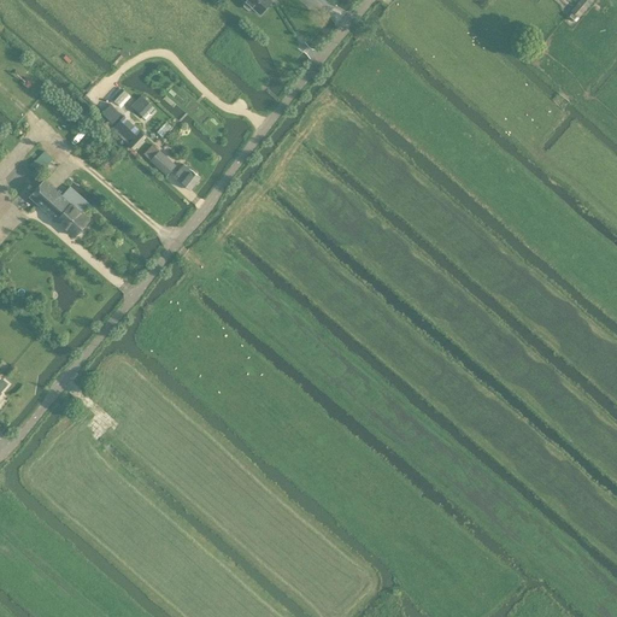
[(274,0),(272,0),(241,0),(245,3),(244,4),(244,7),(247,11),(251,10),(252,9),(260,16),(274,0)]
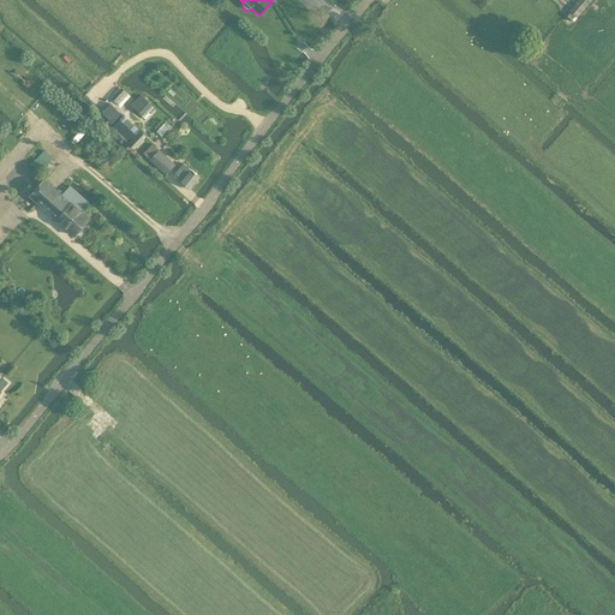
[(574,22),(591,1),(590,0),(578,0),(568,11),(571,13),(566,18),(571,23),(572,21),(574,22)]
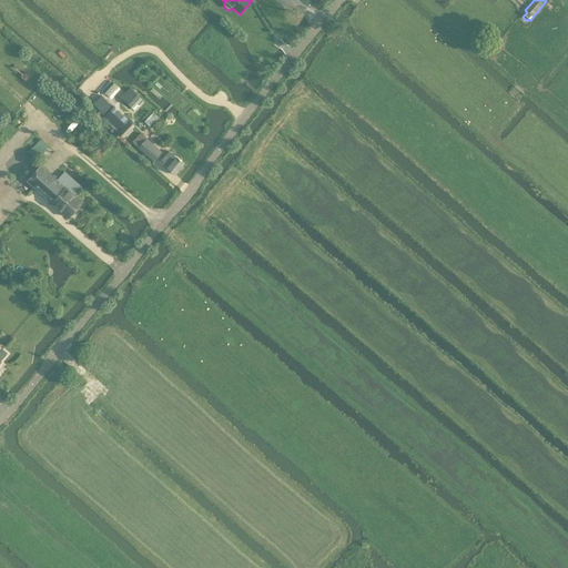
[(113,82),(103,92),(105,93),(111,99),(120,89),(114,83),(113,82)]
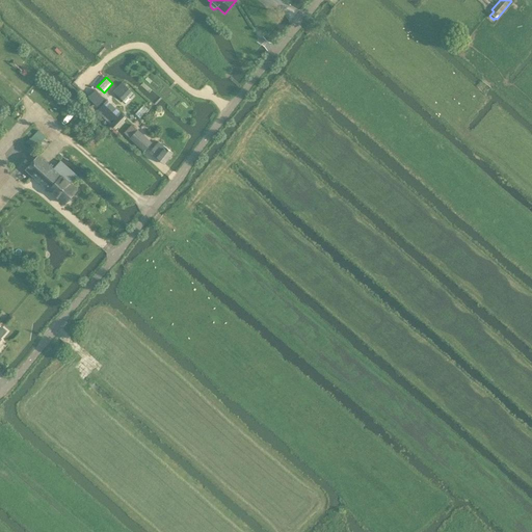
[(122,82),(113,91),(123,101),(125,103),(126,103),(130,99),(134,95),(131,92),(132,91),(122,82)]
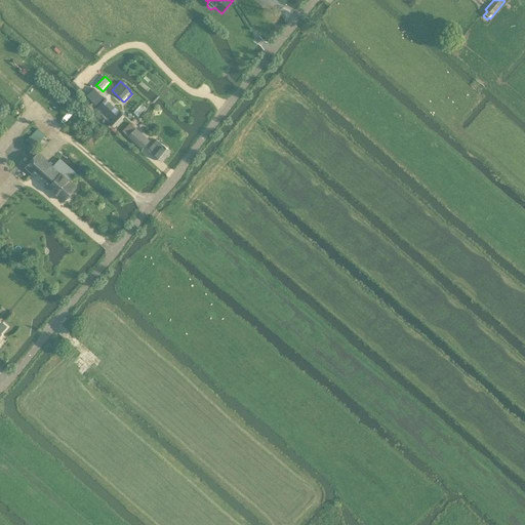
[(106,99),(97,108),(112,121),(110,123),(114,127),(124,117),(106,99)]
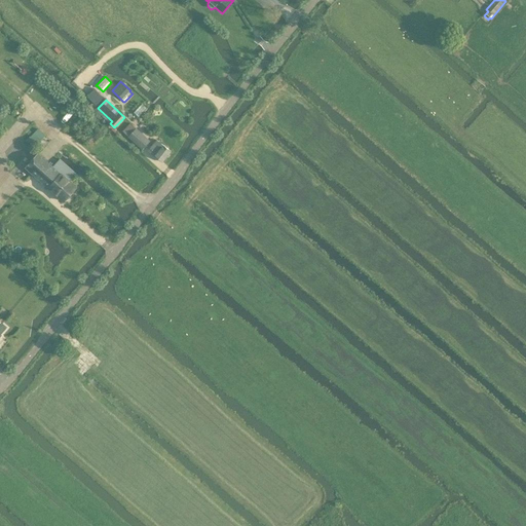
[(142,150),(150,142),(136,128),(130,124),(125,129),(130,135),(128,137),(142,150)]
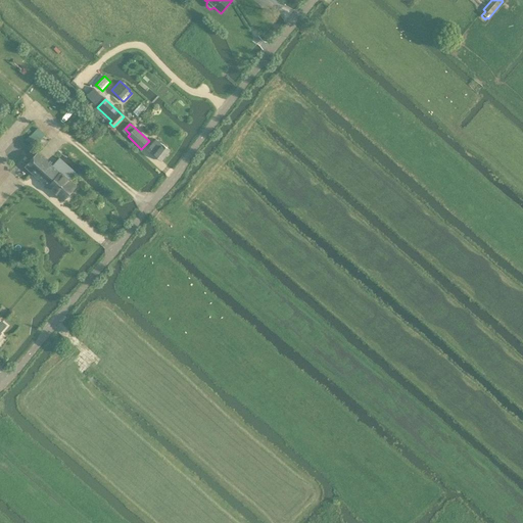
[(34,146),(45,135),(38,129),(31,136),(32,137),(31,138),(31,139),(29,142),(34,146)]
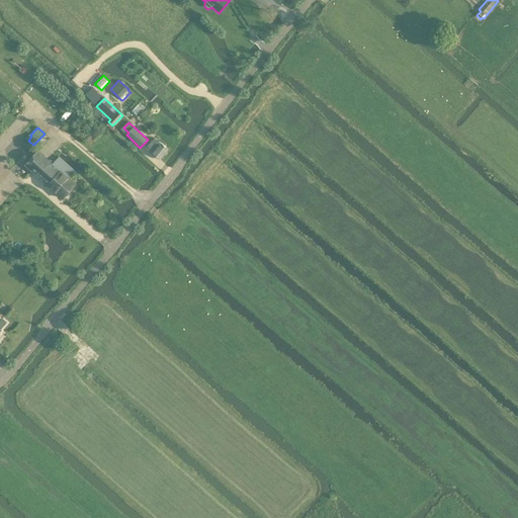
[(160,160),(168,149),(154,138),(146,149),(160,160)]
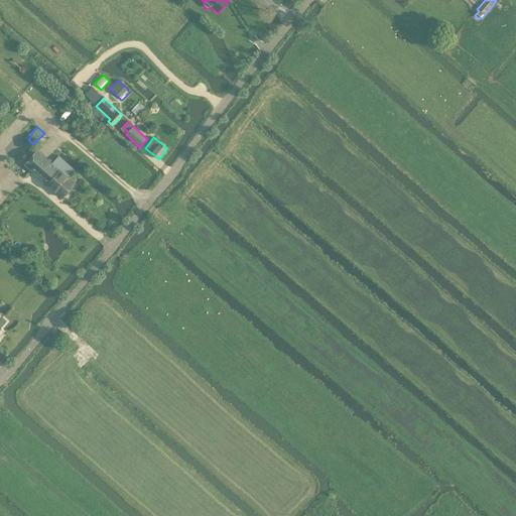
[(36,151),(24,164),(62,198),(75,184),(68,177),(74,170),(58,156),(52,164),(36,151)]
